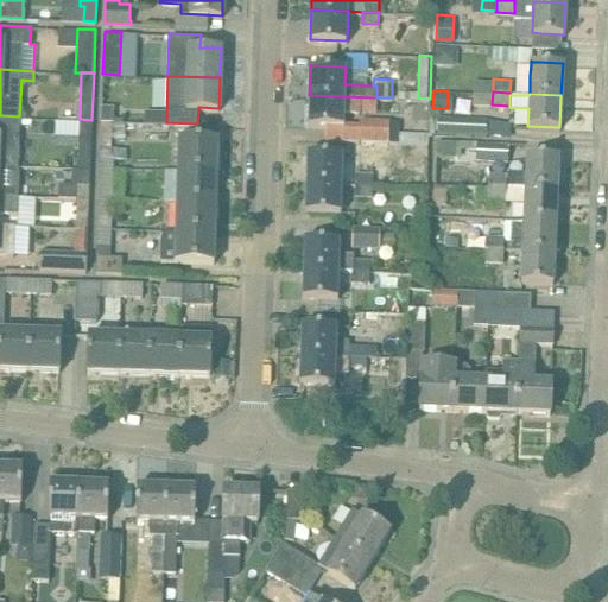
[(309,95),(308,125),(324,125),(324,139),(398,141),(399,119),(359,118),(359,122),(343,122),(344,112),(360,112),(360,108),(377,108),(377,97),(309,95)]
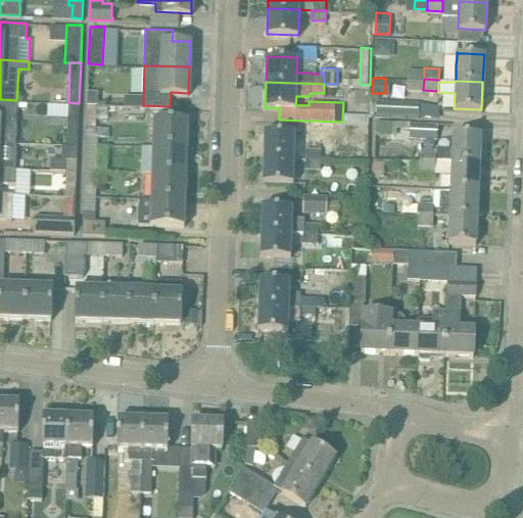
[(86,103),(96,104),(106,104),(109,99),(109,95),(106,90),(98,90),(87,89),(86,103)]
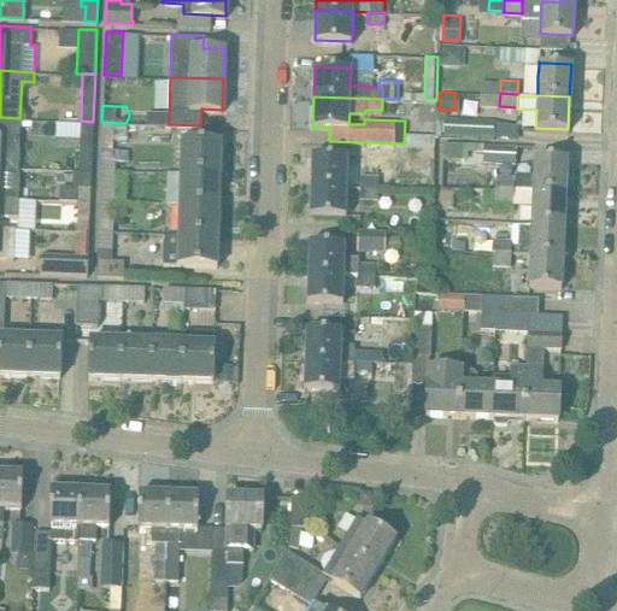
[(494,118),(444,116),(442,134),(494,136),(494,118)]
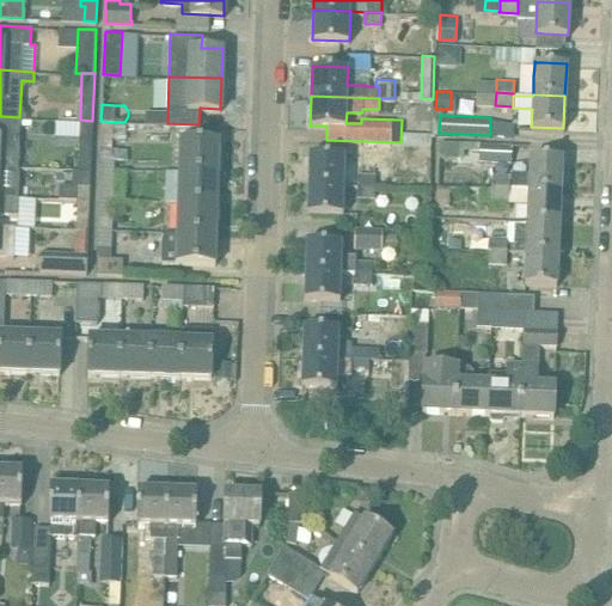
[(19,117),(0,116),(0,164),(18,165),(19,117)]
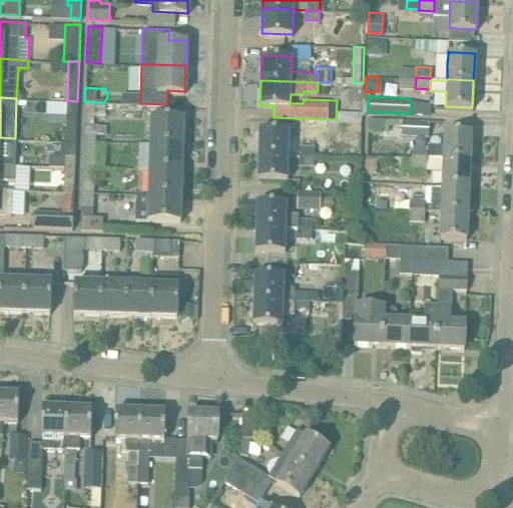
[(66,114),(65,141),(76,141),(77,101),(67,100),(57,100),(46,99),(45,108),(43,109),(48,115),(50,113),(66,114)]
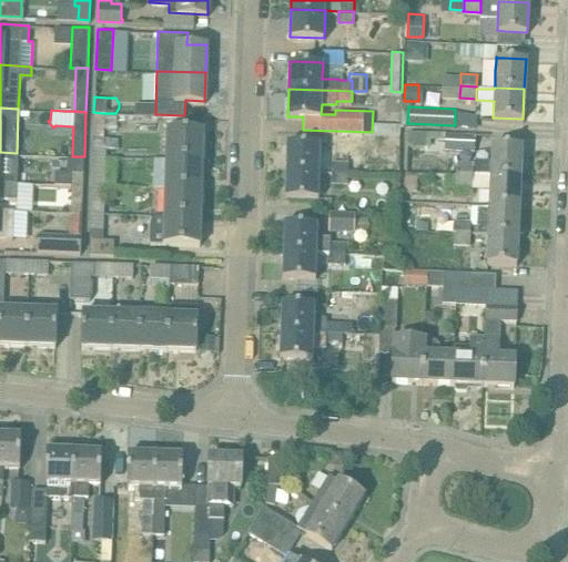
[(104,113),(93,112),(93,135),(92,135),(92,157),(105,159),(107,147),(118,147),(118,136),(103,136),(103,130),(108,130),(108,128),(117,128),(117,114),(104,113)]
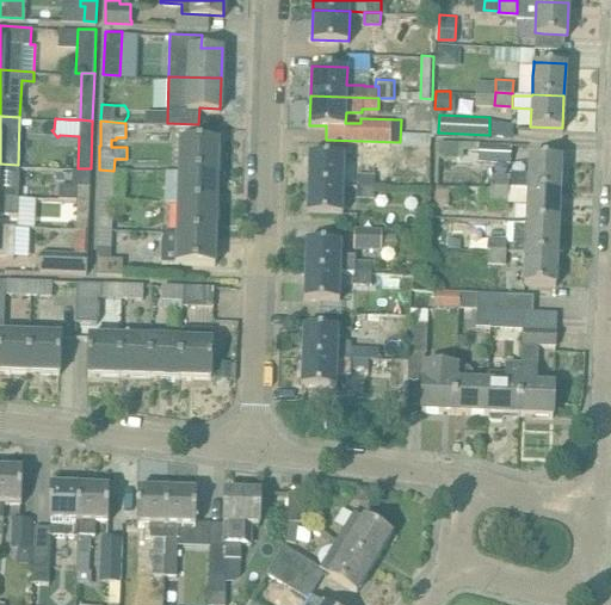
[(218,140),(179,139),(178,168),(217,170),(218,140)]
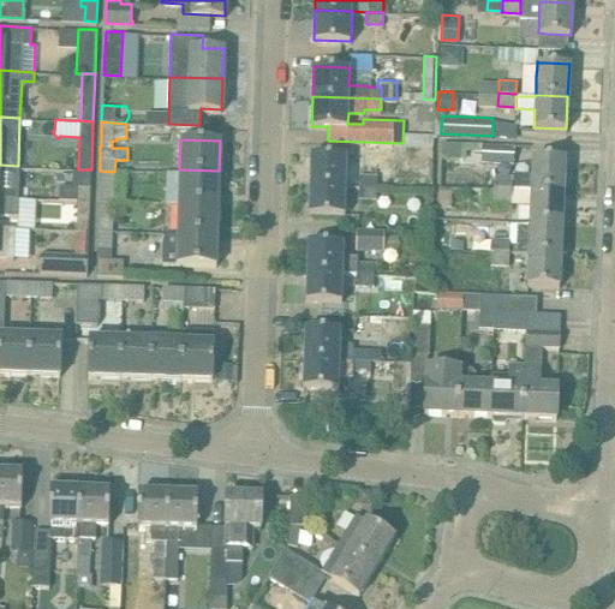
[(481,161),(513,162),(514,143),(484,142),(484,141),(441,139),(441,156),(460,157),(461,149),(481,149),(481,161)]
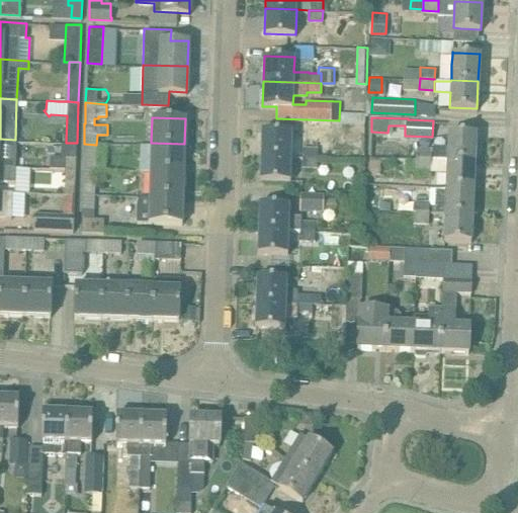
[(332,138),(332,121),(305,120),(304,137),(332,138)]
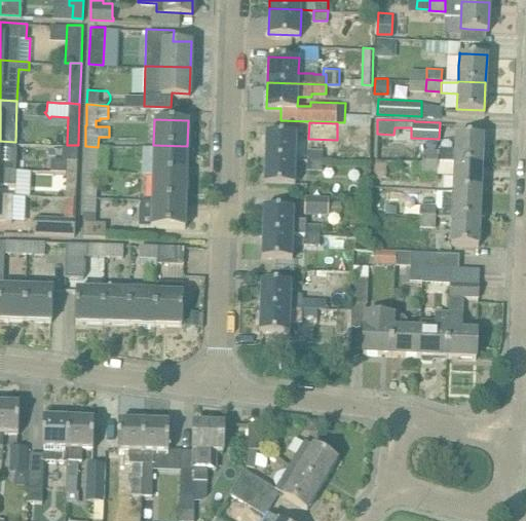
[(264,156),(296,157),(296,133),(265,131),(264,156)]
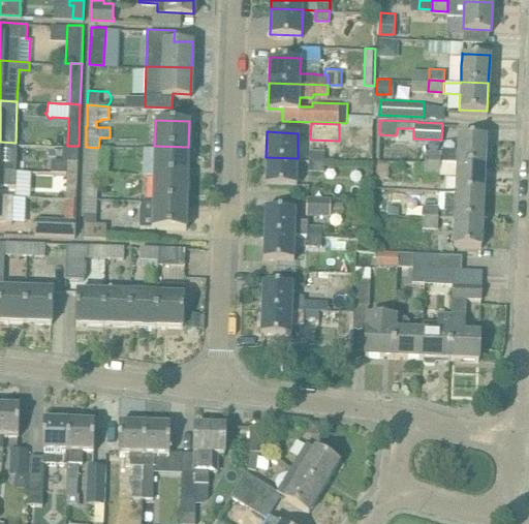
[(440,161),(457,161),(485,162),(486,135),(458,134),(458,149),(440,148),(440,149),(425,149),(425,160),(440,161)]
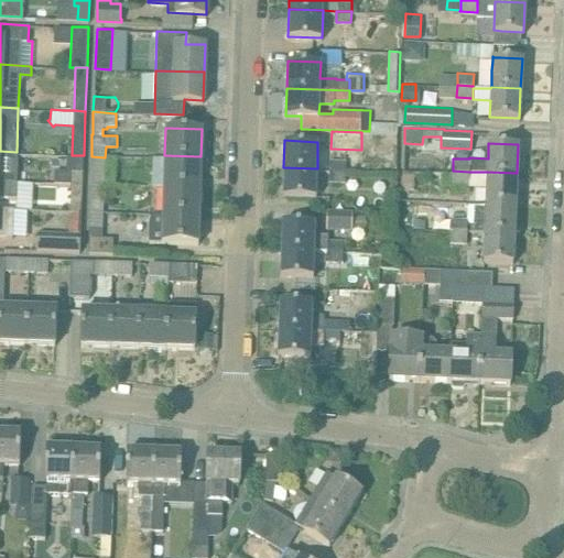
[(0,179),(15,181),(17,153),(17,152),(0,151),(0,179)]
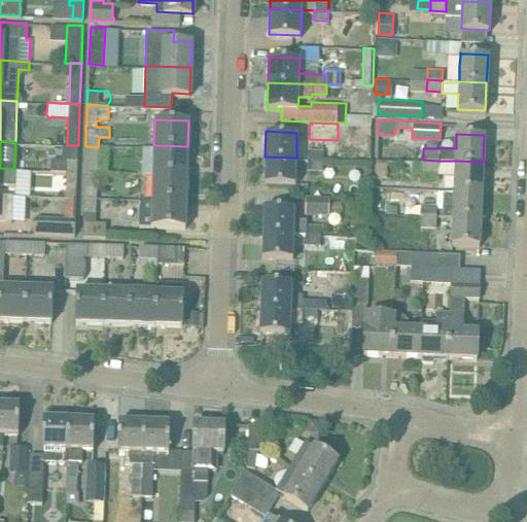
[(78,145),(67,145),(62,144),(62,159),(49,159),(48,169),(67,170),(77,170),(78,145)]
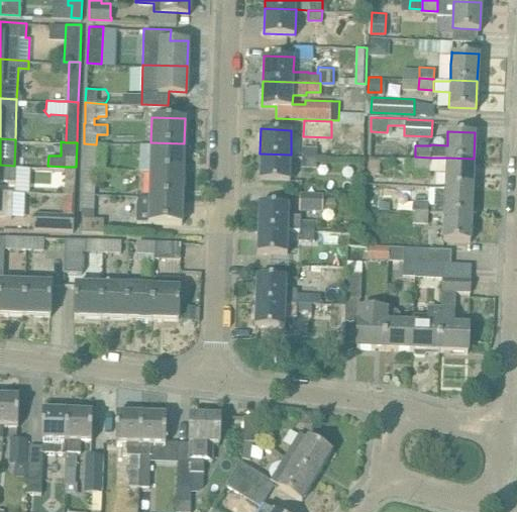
[(184,143),(150,142),(150,169),(183,170),(184,143)]
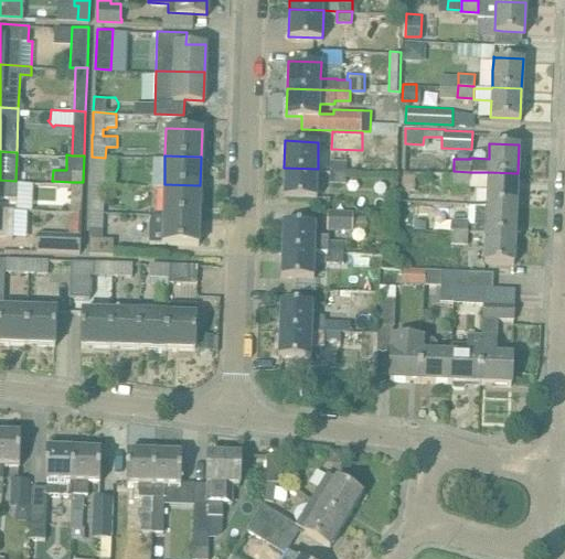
[(91,184),(104,184),(105,158),(92,157),(91,184)]
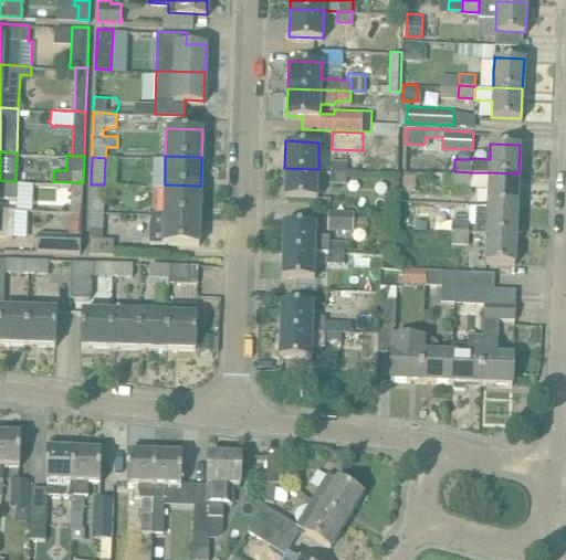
[(331,159),(331,170),(347,170),(347,159),(331,159)]
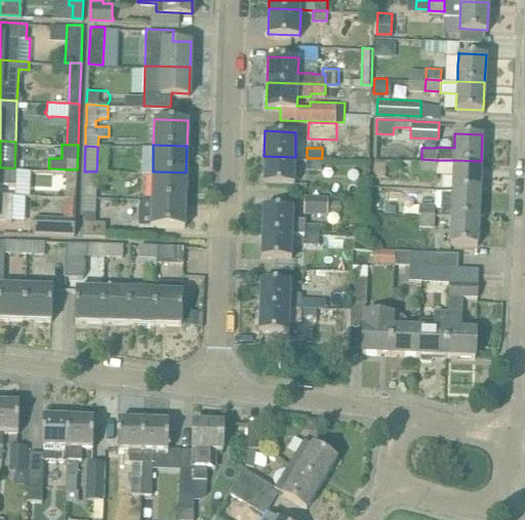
[(264,156),(263,182),(294,183),(295,157),(264,156)]
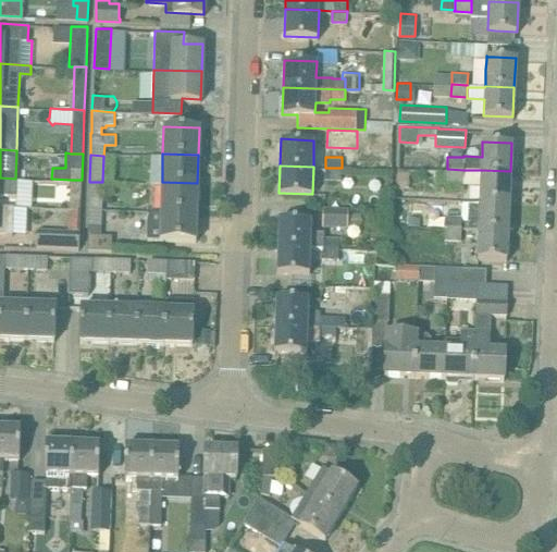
[(325,167),(324,178),(325,178),(341,179),(342,168),(325,168),(325,167)]
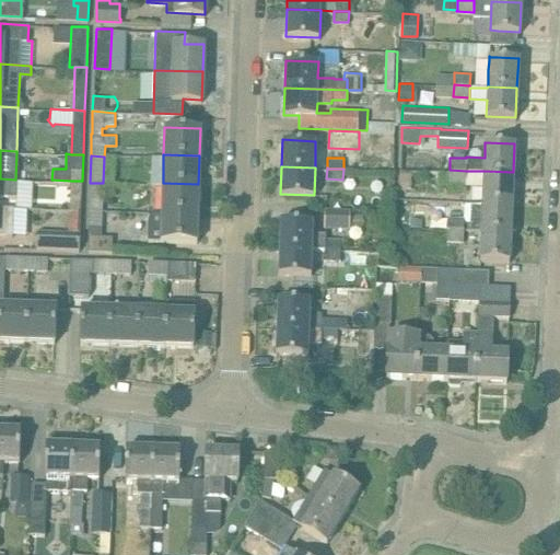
[(401,170),(400,187),(410,188),(411,170),(401,170)]
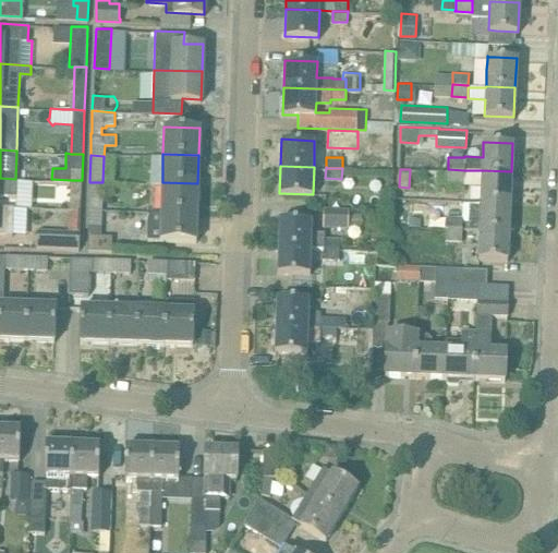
[(464,170),(448,169),(447,182),(463,182),(464,170)]
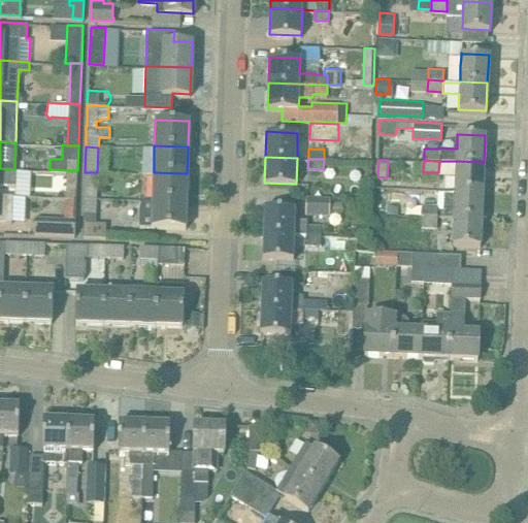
[(456,161),(456,162),(455,189),(483,190),(484,162),(456,161)]
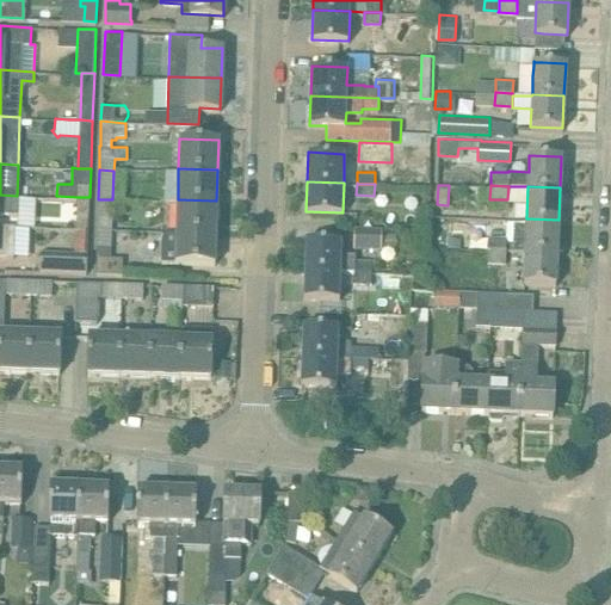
[(18,196),(17,196),(0,195),(0,224),(14,226),(14,224),(0,223),(0,213),(18,214),(18,196)]
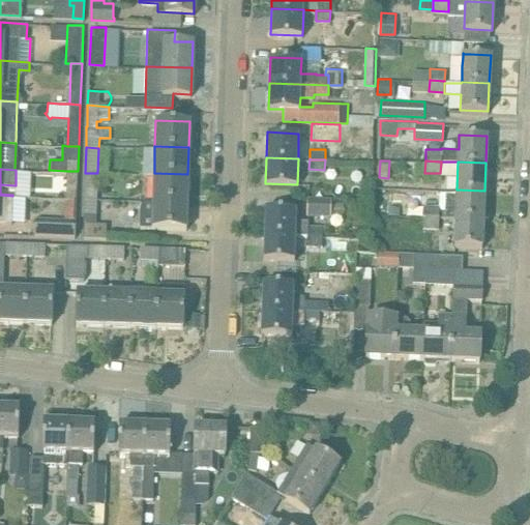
[(78,171),(67,171),(66,198),(77,198),(78,171)]
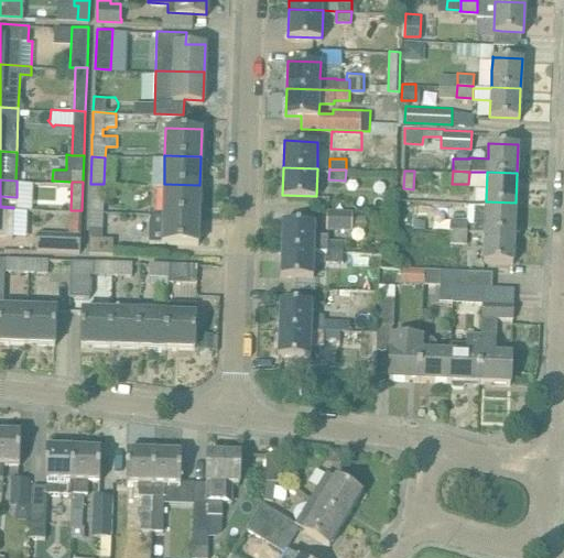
[(104,211),(104,184),(90,184),(89,211),(104,211)]
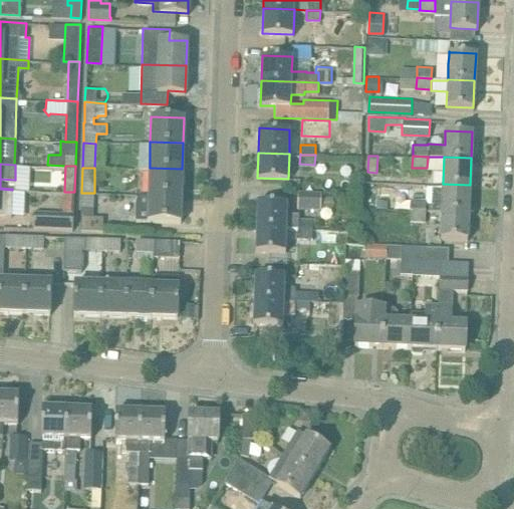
[(182,169),(150,168),(149,194),(182,195),(182,169)]
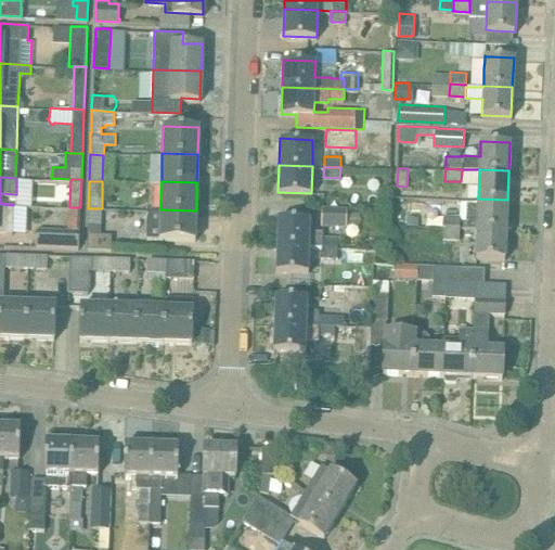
[(507,200),(478,199),(477,227),(477,228),(505,229),(507,200)]
